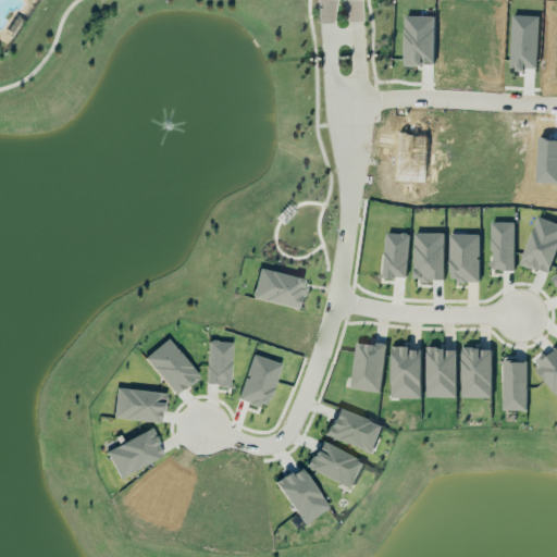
[(552,272),(556,251),(556,221),(535,215),(522,264),(552,272)]
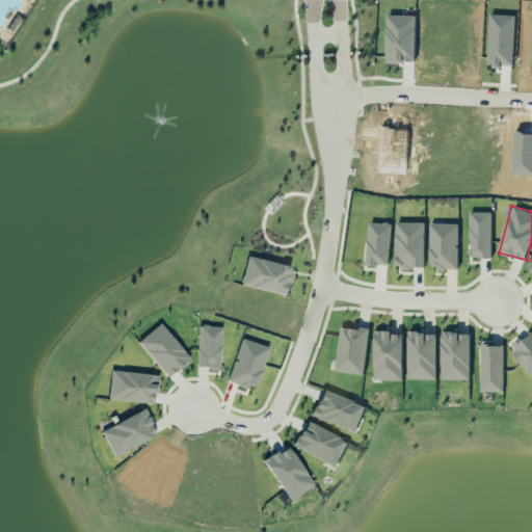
[(493,211),(471,211),(469,256),(490,257),(493,211)]
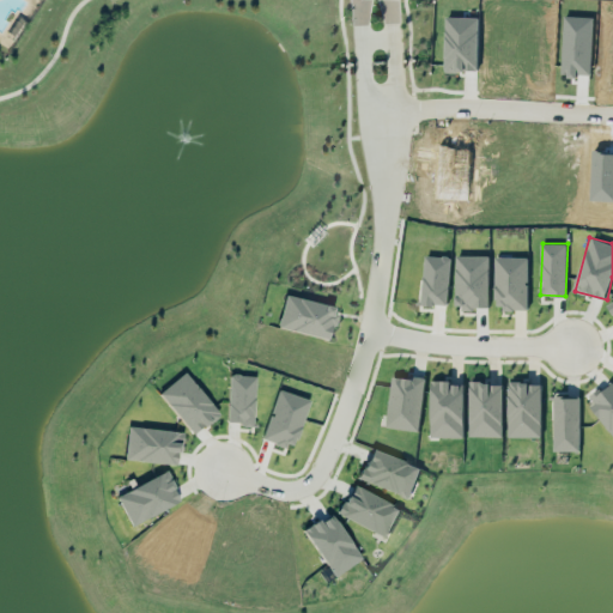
[(448,305),(450,255),(424,254),(422,304),(448,305)]
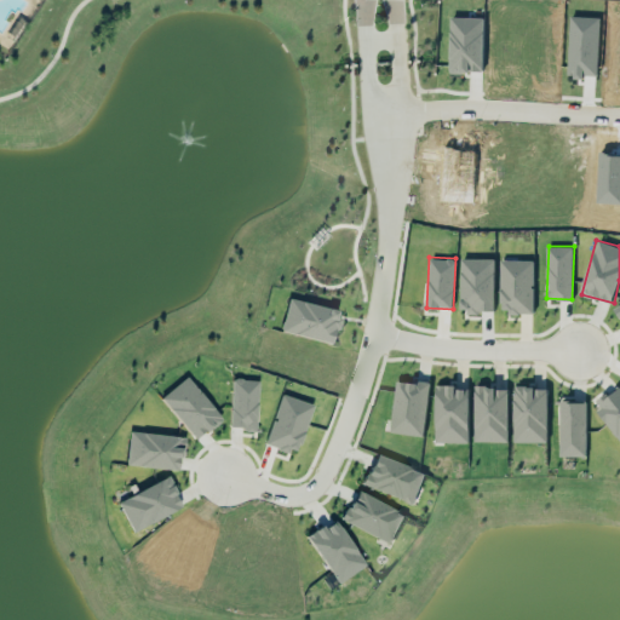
[(494,311),(495,258),(461,257),(460,311),(494,311)]
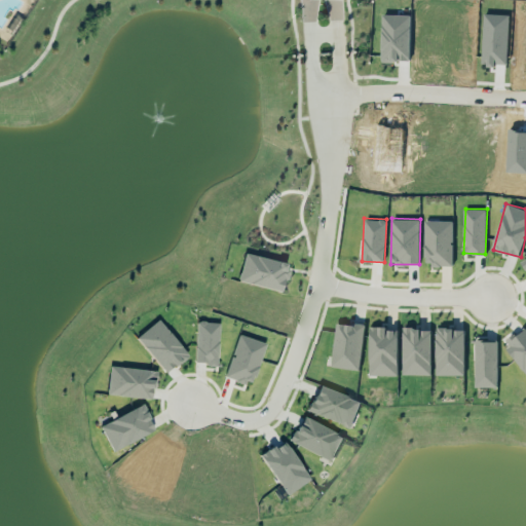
[(424,264),(452,265),(453,220),(424,219),(424,264)]
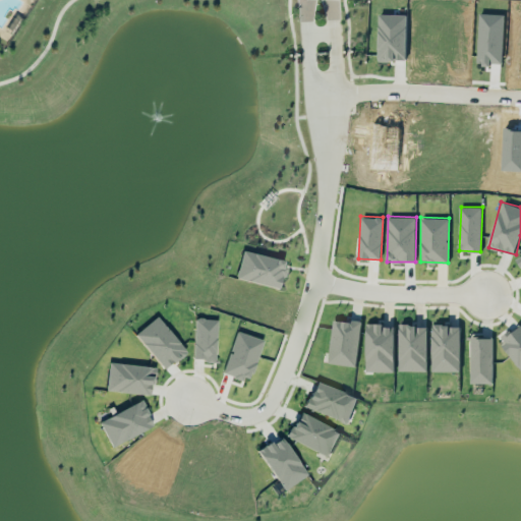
[(280,288),(286,261),(242,250),(236,278),(280,288)]
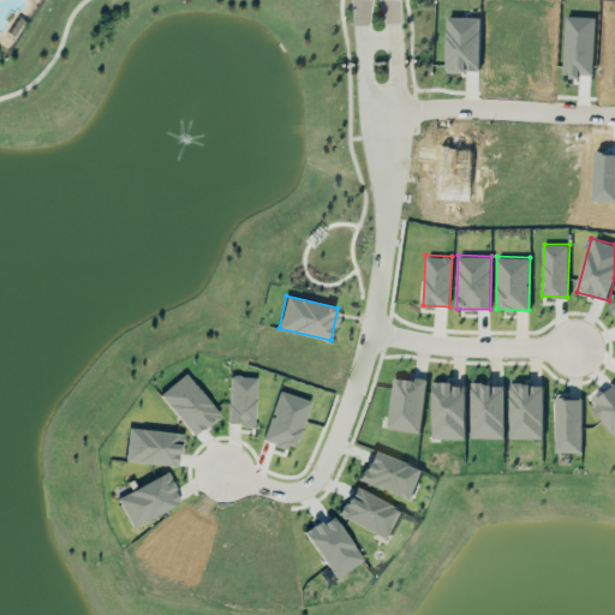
[(220,415),(185,372),(159,394),(193,436),(220,415)]
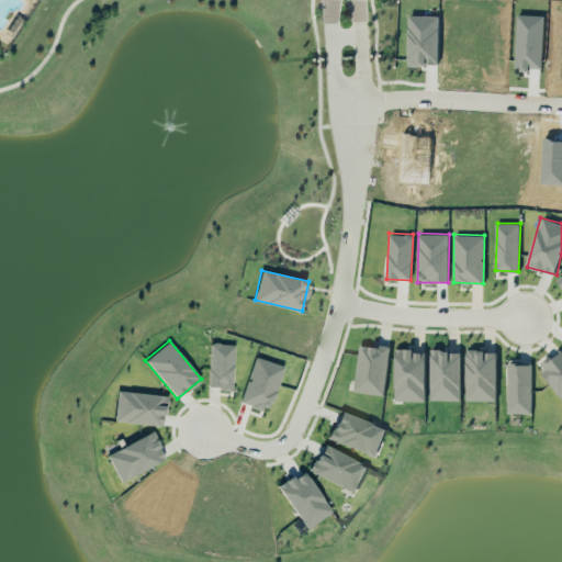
[(209,389),(232,389),(233,344),(210,344),(209,389)]
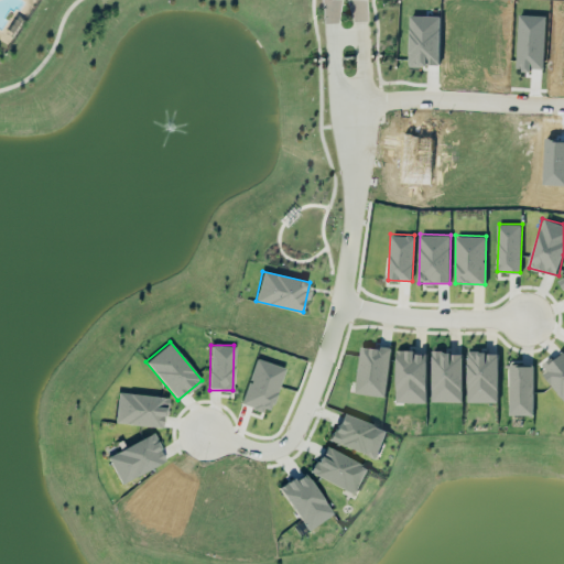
[(355,392),(384,397),(391,348),(361,345),(355,392)]
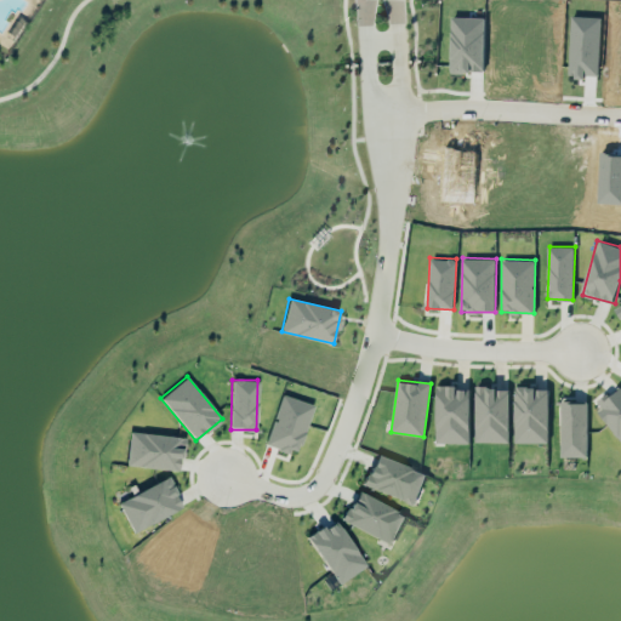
[(620,437),(620,385),(596,405),(620,437)]
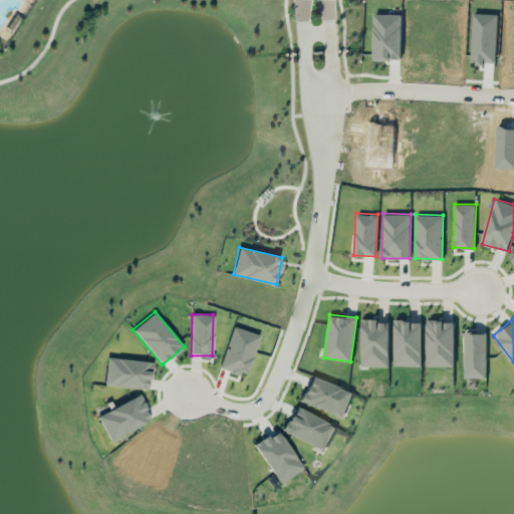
[(389,366),(390,319),(361,319),(361,365),(389,366)]
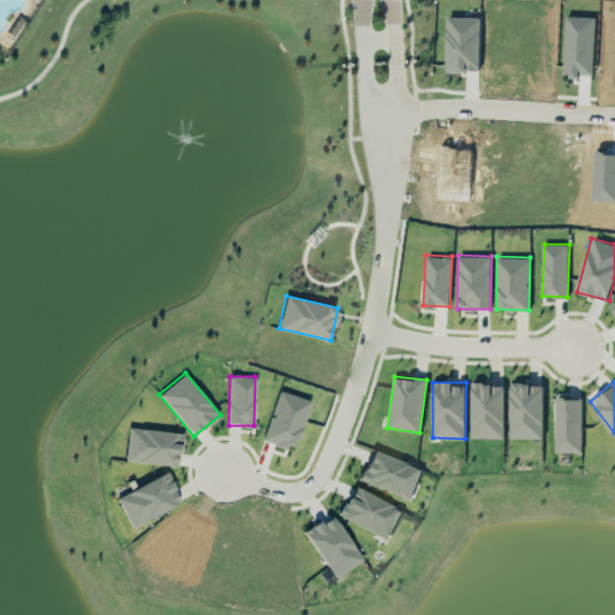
[(503,437),(505,383),(471,383),(470,436),(503,437)]
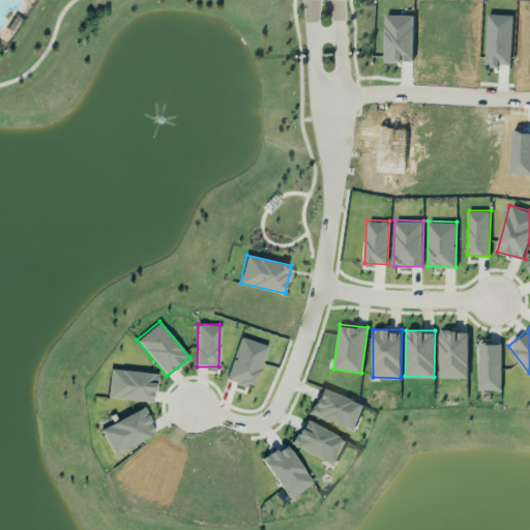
[(439,377),(468,378),(468,330),(440,330),(439,377)]
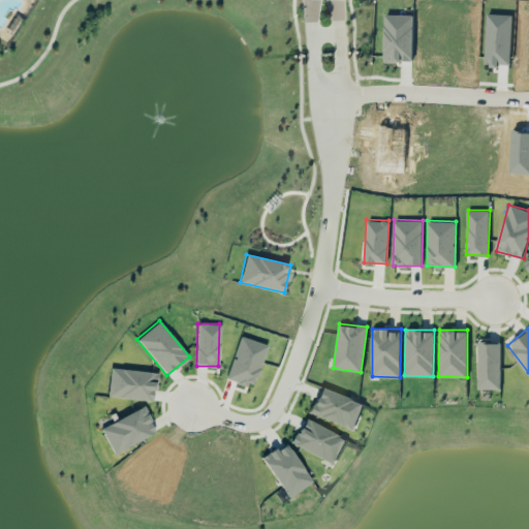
[(267,344),(240,336),(225,378),(252,387),(267,344)]
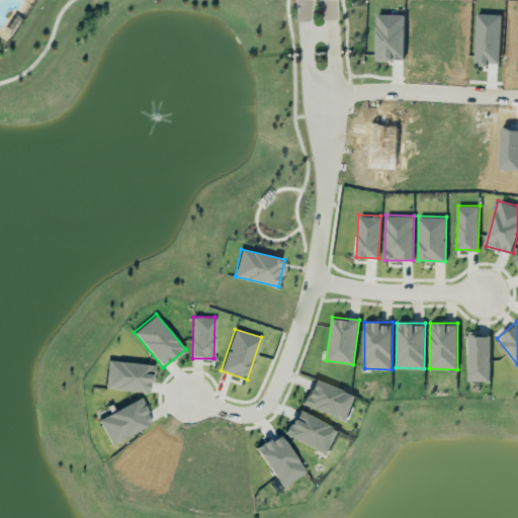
[(490,380),(490,334),(467,335),(467,380),(490,380)]
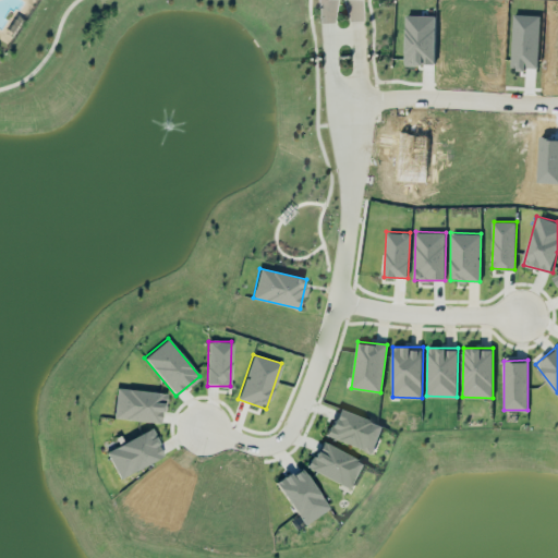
[(113,417),(161,423),(165,392),(117,388),(113,417)]
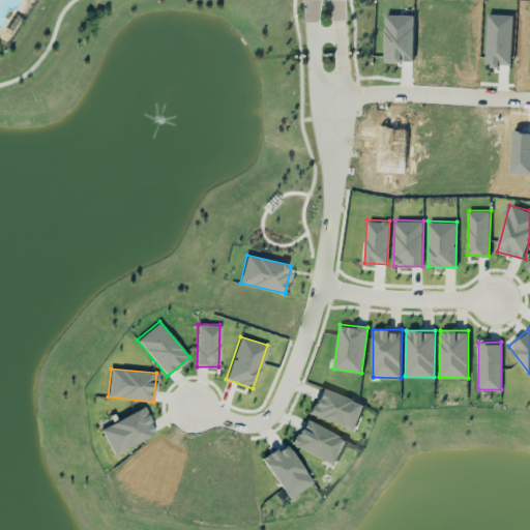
[(363,404),(320,387),(311,414),(353,431),(363,404)]
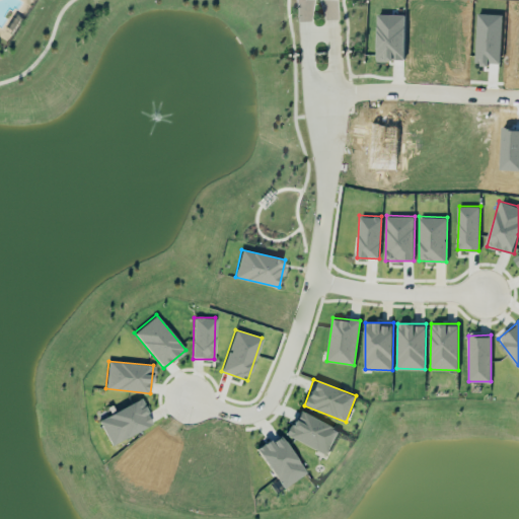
[(109,444),(153,424),(141,398),(98,419),(109,444)]
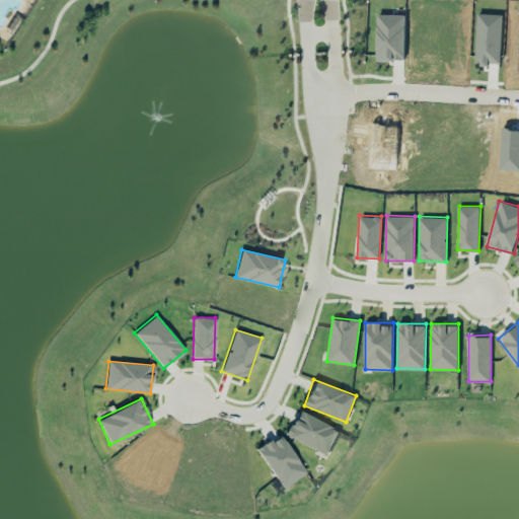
[(328,453),(339,427),(296,412),(287,438),(328,453)]
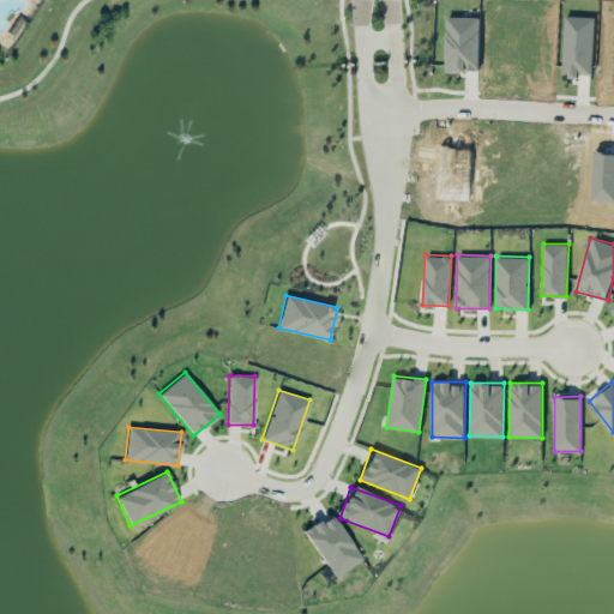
[(361,560),(332,513),(304,531),(333,577),(361,560)]
